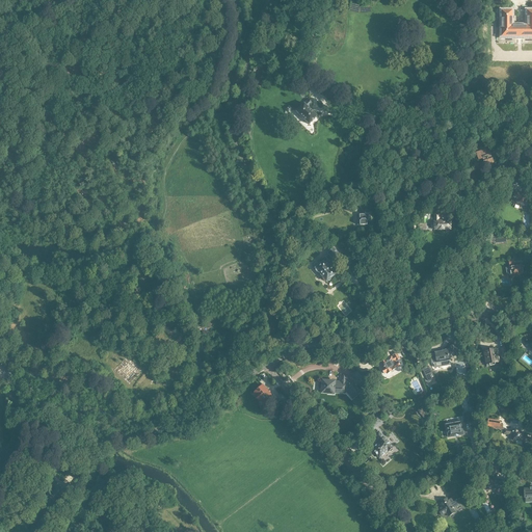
[(499,38),(531,37),(531,10),(525,11),(525,26),(511,26),(511,11),(499,11),(499,38)]
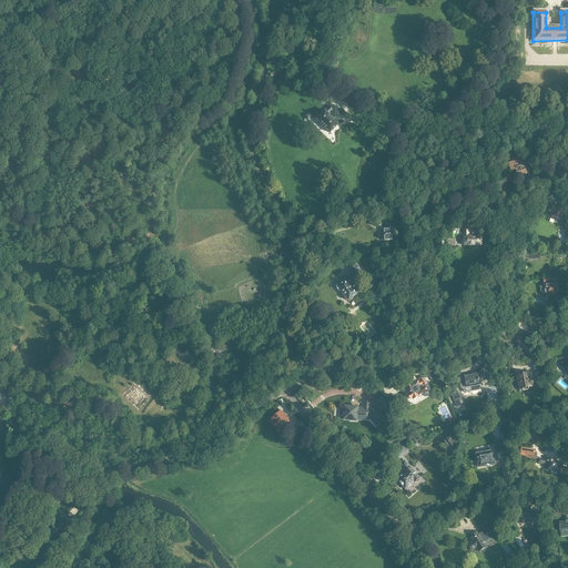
[(331,133),(338,124),(328,115),(334,110),(330,107),(320,117),(316,114),(308,114),(305,117),(308,120),(310,119),(315,118),(331,133)]
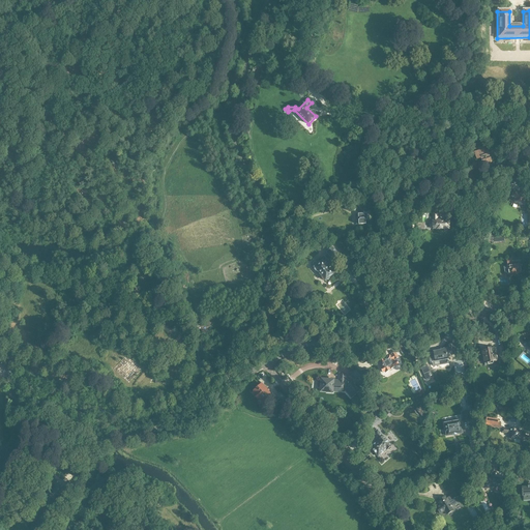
[(450,100),(444,107),(452,115),(459,109),(450,100)]
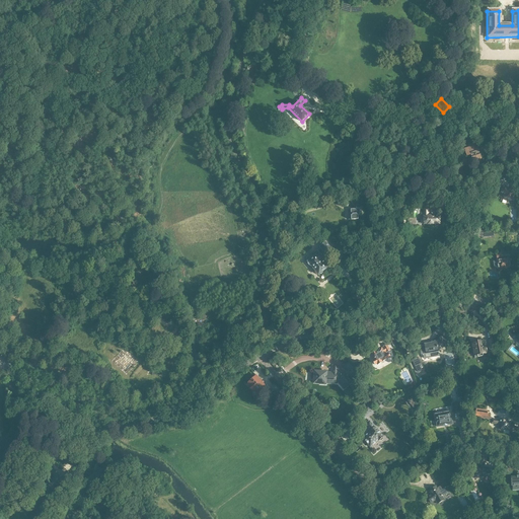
[(450,126),(456,124),(453,118),(447,120),(450,126)]
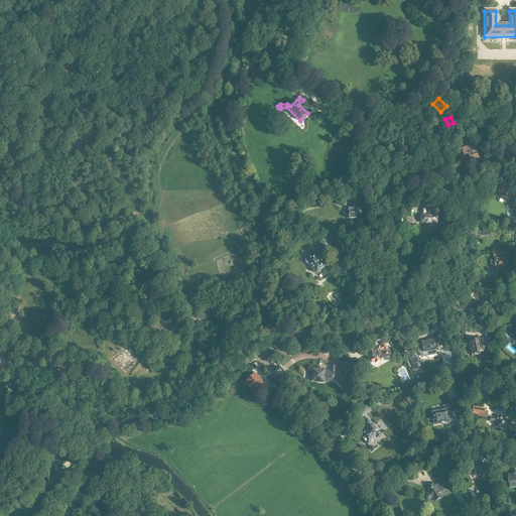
[(383,138),(375,147),(378,149),(386,141),(383,138)]
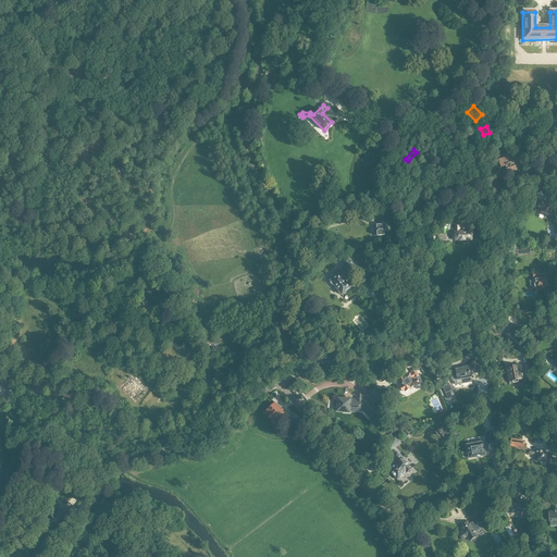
[(517,170),(511,156),(493,161),(494,164),(499,162),(500,166),(505,165),(507,173),(517,170)]
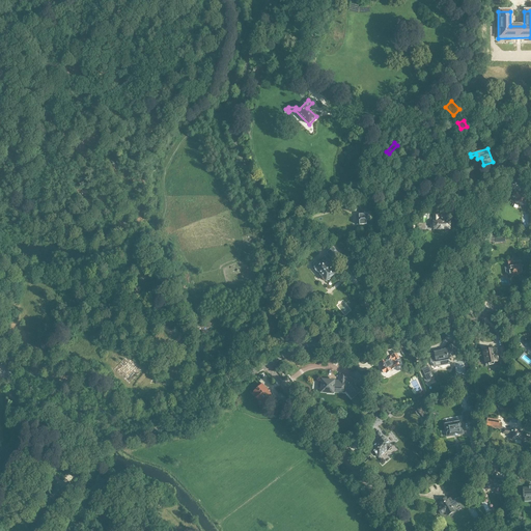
[(514,191),(512,197),(515,198),(514,200),(515,201),(515,202),(518,203),(518,202),(520,203),(520,204),(522,205),(523,205),(523,204),(525,205),(527,203),(530,199),(529,198),(530,197),(522,193),(521,194),(514,191)]
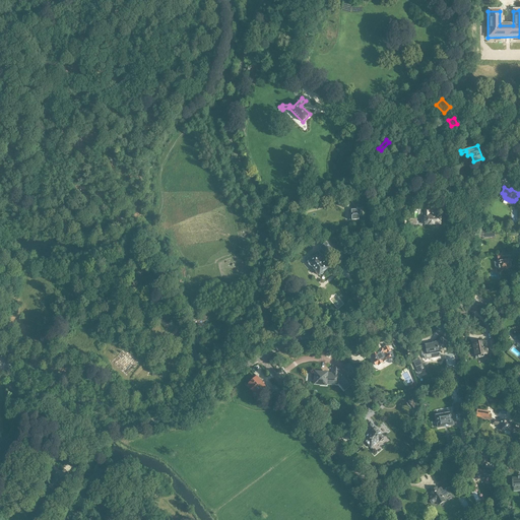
[(411,188),(406,189),(410,203),(415,201),(415,199),(413,194),(411,188)]
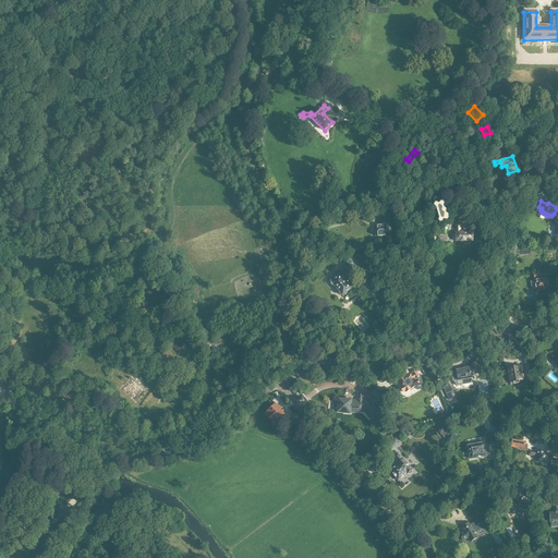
[(387,225),(377,226),(377,232),(375,232),(375,237),(377,237),(385,237),(389,237),(389,232),(390,232),(390,229),(387,229),(387,225)]
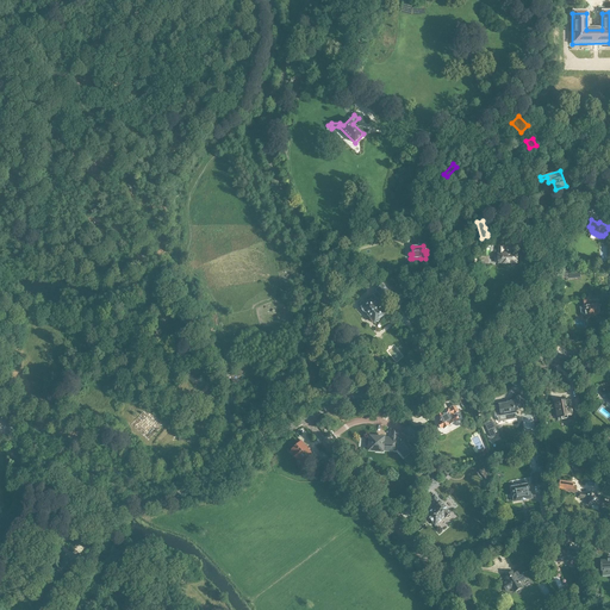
[(511,255),(503,255),(503,246),(499,247),(499,248),(498,248),(498,254),(498,263),(503,263),(509,263),(516,263),(516,261),(517,260),(517,257),(516,257),(516,255),(515,255),(514,254),(512,254),(511,255)]
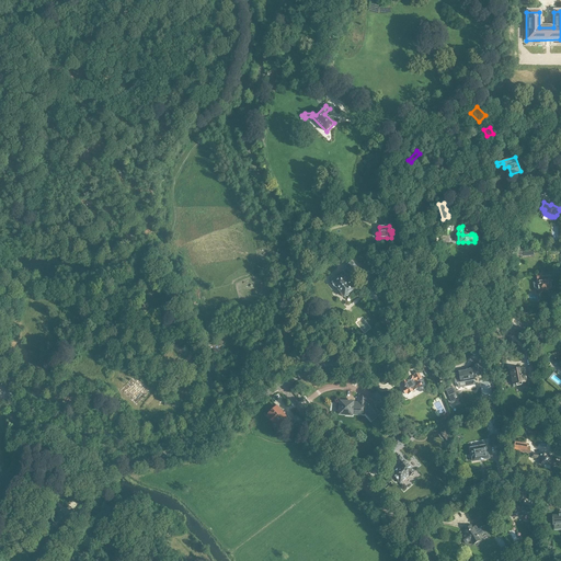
[(357,268),(352,261),(345,267),(351,274),(357,268)]
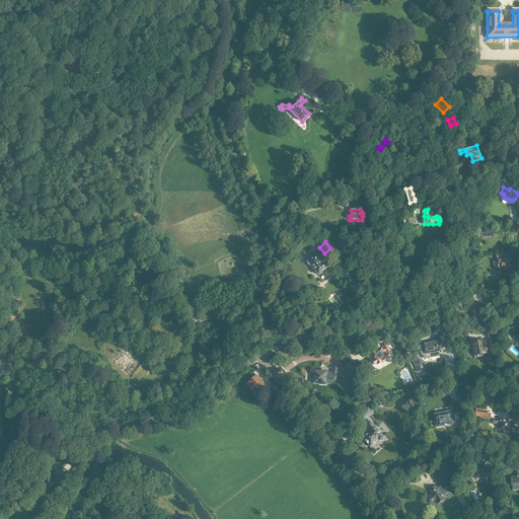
[(318,275),(320,274),(321,274),(322,273),(322,272),(327,268),(324,263),(322,265),(321,263),(322,263),(320,261),(320,262),(318,260),(322,257),(316,250),(309,256),(308,256),(306,258),(306,260),(307,262),(308,263),(308,265),(309,266),(310,266),(315,272),(315,273),(316,274),(317,275),(318,275)]
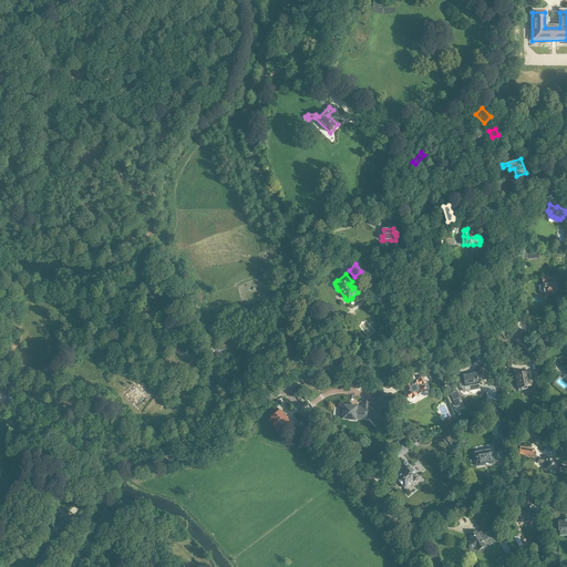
[(553,294),(558,292),(556,282),(548,284),(547,281),(549,281),(548,277),(542,278),(543,285),(544,289),(543,289),(544,294),(545,295),(549,294),(553,294)]
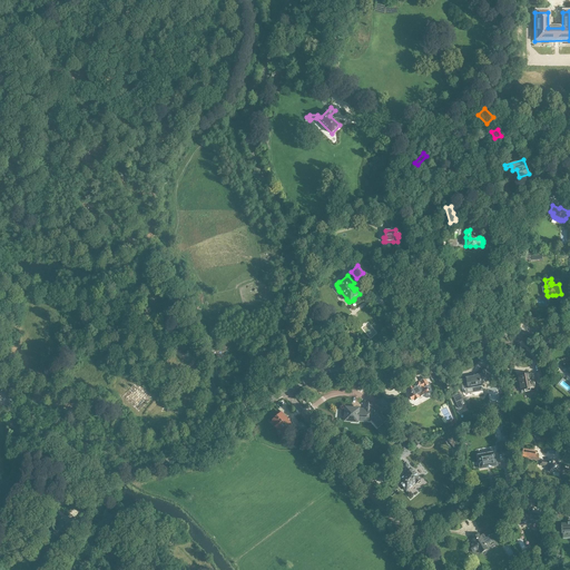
[(180,359),(185,353),(178,346),(174,352),(180,359)]
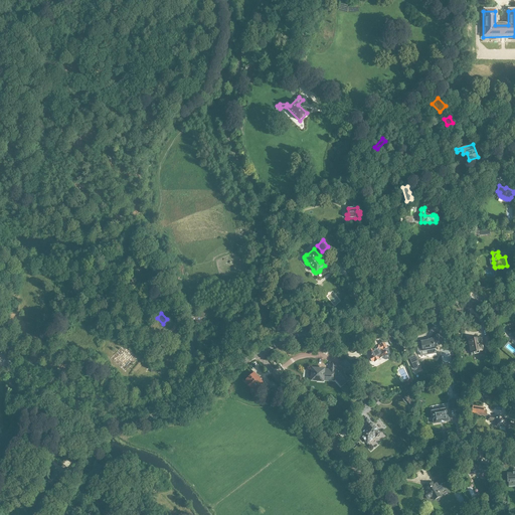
[(439,339),(441,337),(435,333),(431,339),(431,340),(420,342),(422,351),(427,350),(427,352),(430,353),(431,353),(432,351),(432,350),(436,349),(435,345),(436,345),(436,346),(439,345),(442,341),(439,339)]
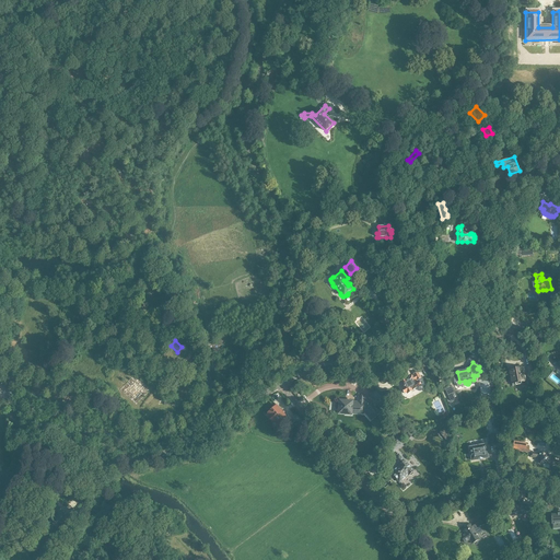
[(510,369),(511,380),(511,381),(511,382),(511,383),(512,386),(521,384),(521,381),(524,381),(522,372),(523,372),(523,369),(522,369),(521,366),(510,369)]
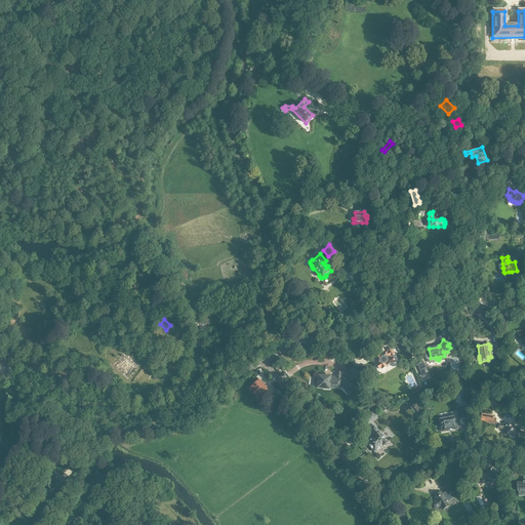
[(388,351),(388,352),(386,353),(379,356),(378,356),(377,357),(376,358),(375,358),(378,364),(377,365),(376,366),(378,369),(379,369),(381,368),(381,369),(390,364),(391,364),(393,363),(393,362),(394,362),(391,356),(395,354),(392,349),(388,351)]
